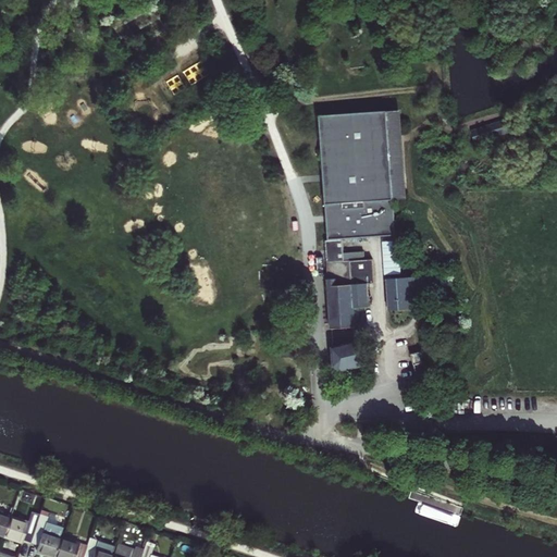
[(201,60),(183,73),(192,86),(210,74),(201,60)]
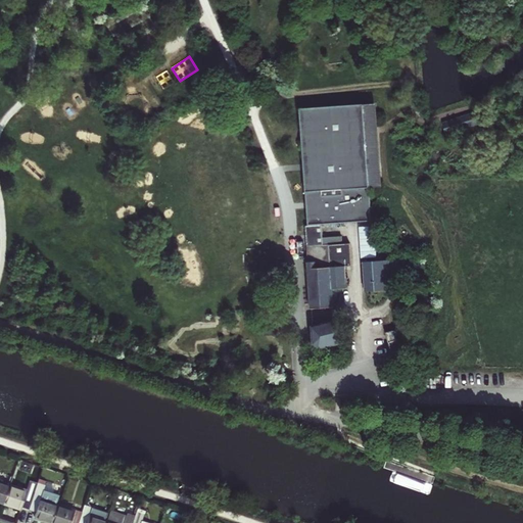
[(168,69),(156,77),(164,90),(176,83),(168,69)]
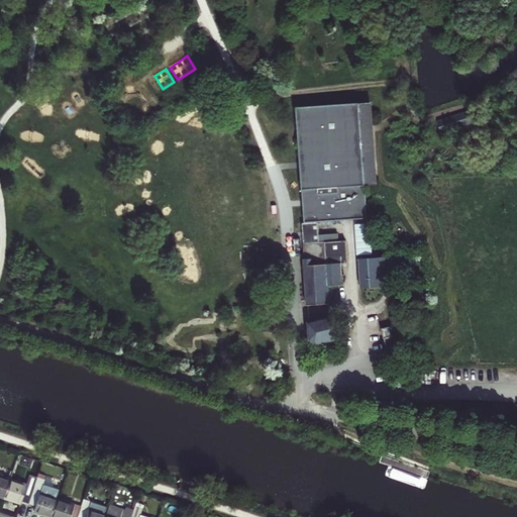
[(356,102),(364,185),(376,183),(369,101),(356,102)]
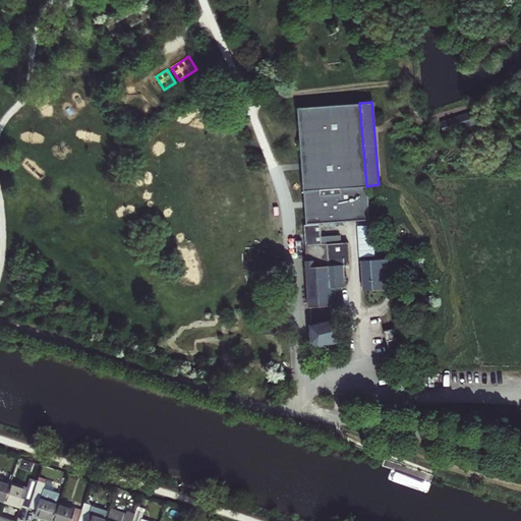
[(314,349),(340,342),(335,317),(333,303),(332,286),(345,285),(343,265),(349,264),(347,241),(321,243),(319,224),(369,219),(366,186),(359,103),(296,109),(300,161),(305,224),(304,224),(311,307),(324,306),(325,311),(328,311),(329,322),(312,326),(314,349)]
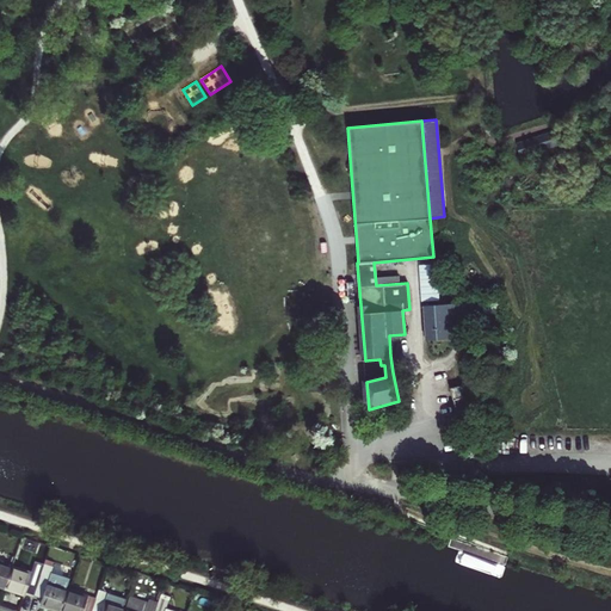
[(461,306),(424,308),(426,341),(463,340),(461,306)]
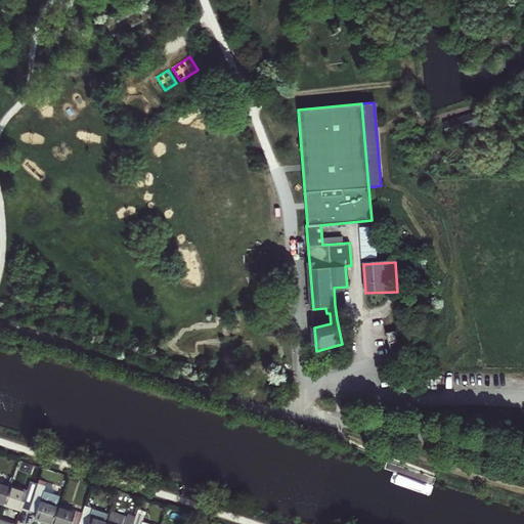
[(263,290),(264,306),(275,306),(275,290),(263,290)]
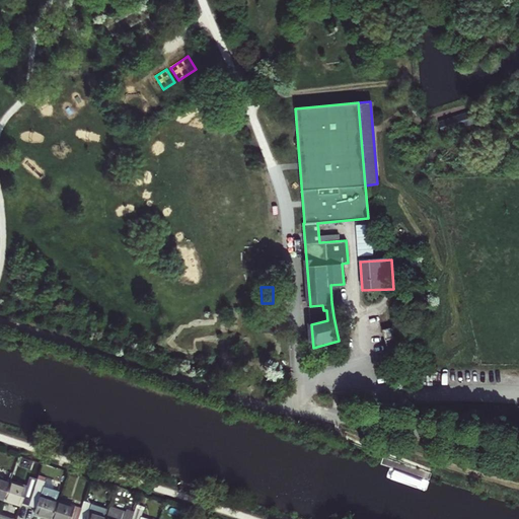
[(6,479),(0,497),(0,499),(14,504),(14,502),(24,505),(29,488),(31,484),(33,478),(24,475),(21,485),(6,479)]
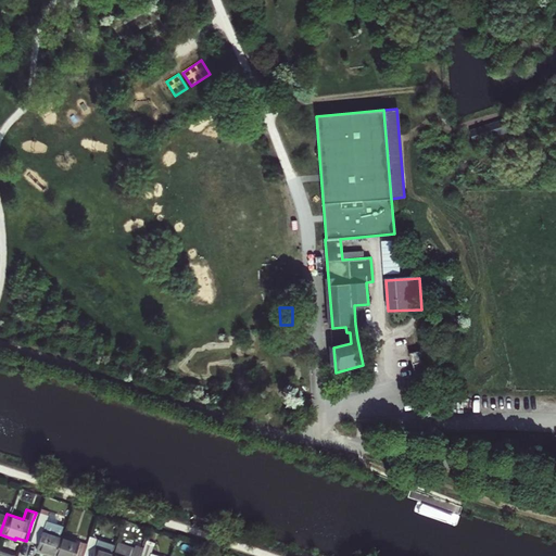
[(32,522),(26,541),(34,543),(30,551),(48,555),(55,535),(59,527),(41,520),(42,515),(36,513),(34,518),(32,522)]
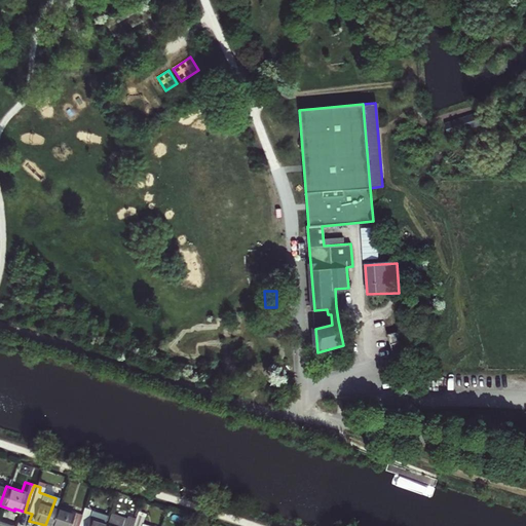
[(74,525),(78,515),(52,506),(45,525),(74,525)]
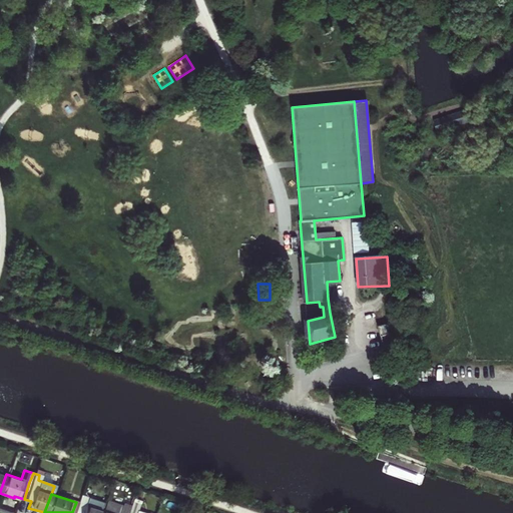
[(78,495),(76,502),(72,512),(98,512),(102,503),(78,495)]
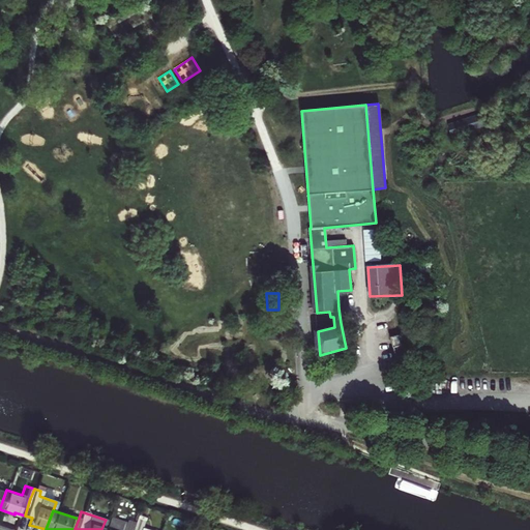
[(107,518),(107,519),(106,520),(101,529),(128,529),(130,525),(134,518),(126,516),(123,523),(107,518)]
